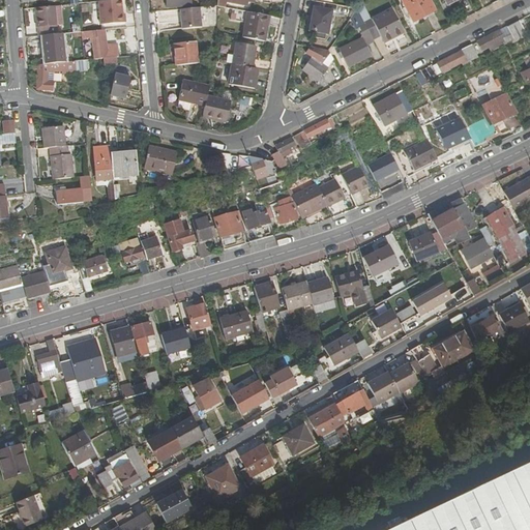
[(124,23),(123,15),(122,15),(120,0),(98,2),(100,25),(124,23)]
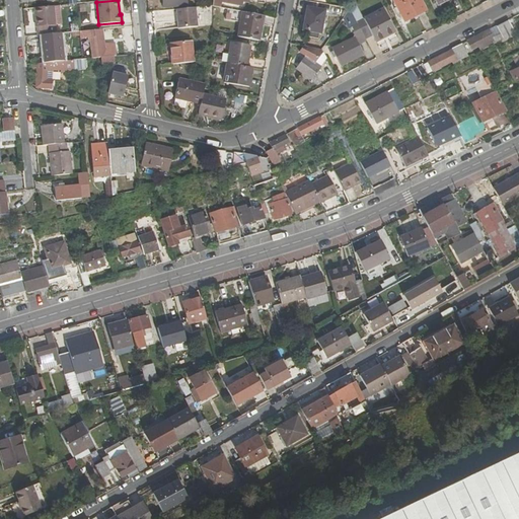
[(160,0),(162,8),(188,6),(187,0),(160,0)]
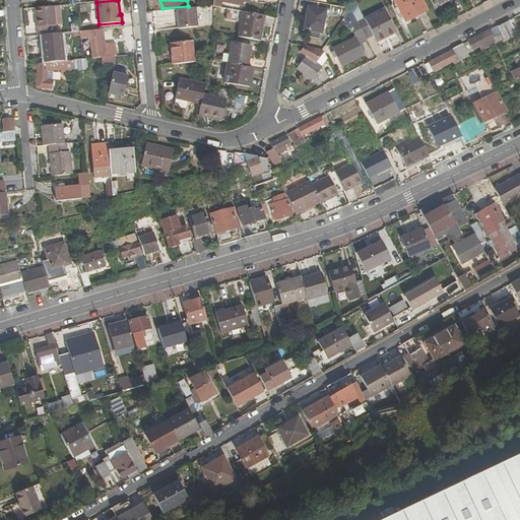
[(212,0),(212,7),(219,8),(219,0),(228,0),(228,3),(241,5),(242,0),(212,0)]
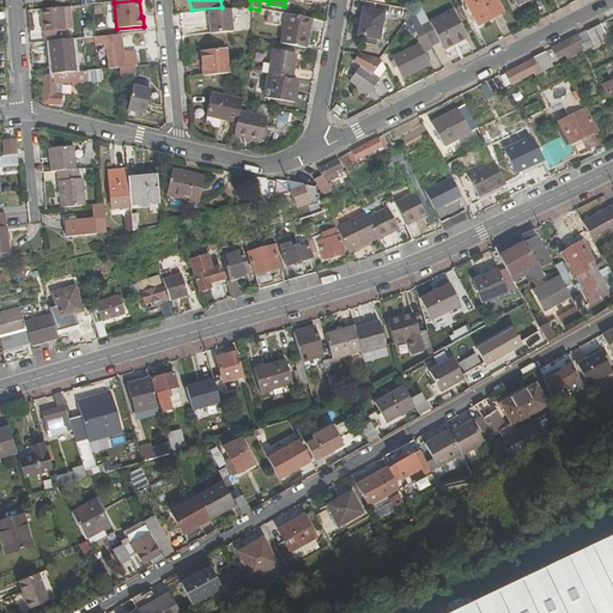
[(504,13),(497,0),(462,0),(475,26),(504,13)]
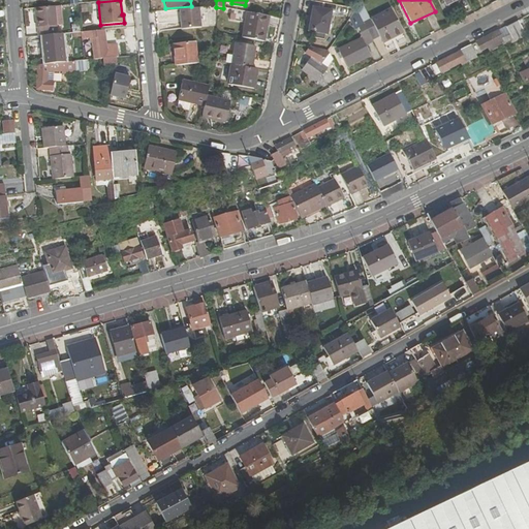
[(37,27),(37,37),(41,36),(58,35),(55,7),(33,9),(35,27),(37,27)]
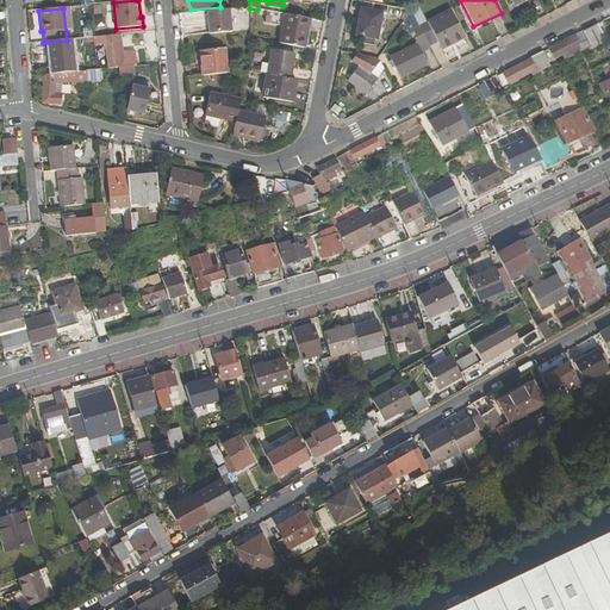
[(378,42),(383,13),(361,10),(355,37),(362,38),(362,44),(373,47),(374,41),(378,42)]
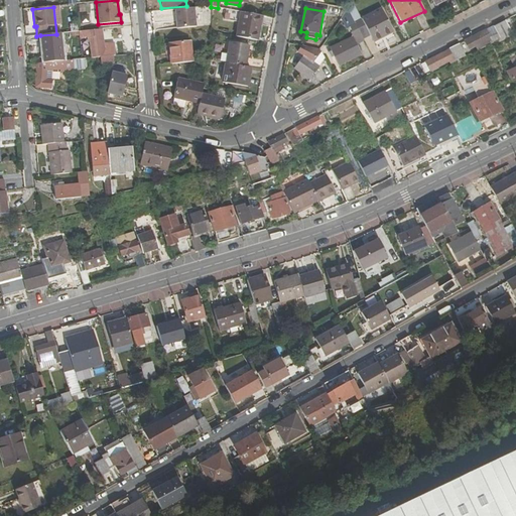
[(194,9),(175,10),(176,29),(196,27),(194,9)]
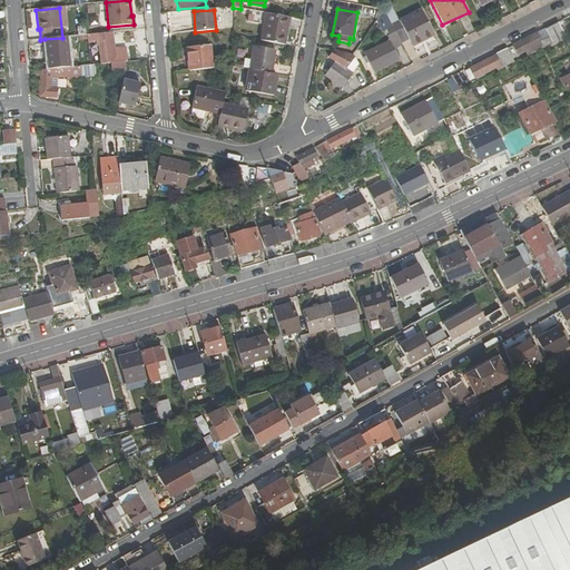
[(393,48),(402,43),(392,25),(385,10),(384,11),(376,22),(382,33),(386,32),(389,37),(387,37),(390,42),(364,55),(366,59),(362,60),(365,68),(370,66),(373,72),(399,60),(393,48)]
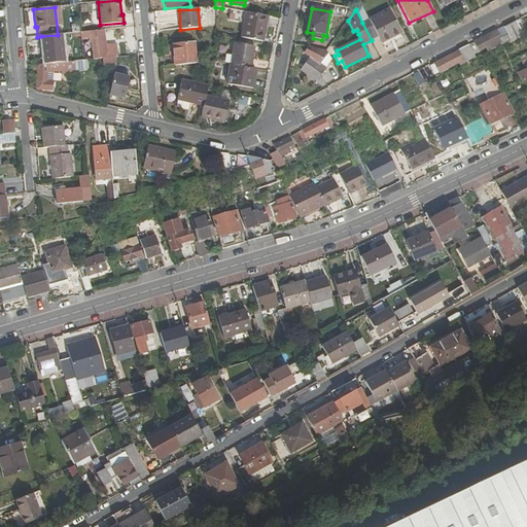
[(362,23),(372,40),(377,38),(380,44),(402,33),(390,9),(362,23)]
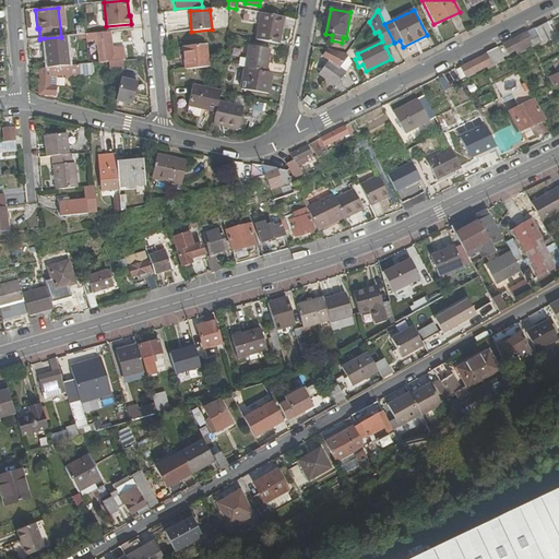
[(260,13),(256,40),(280,45),(284,18),(260,13)]
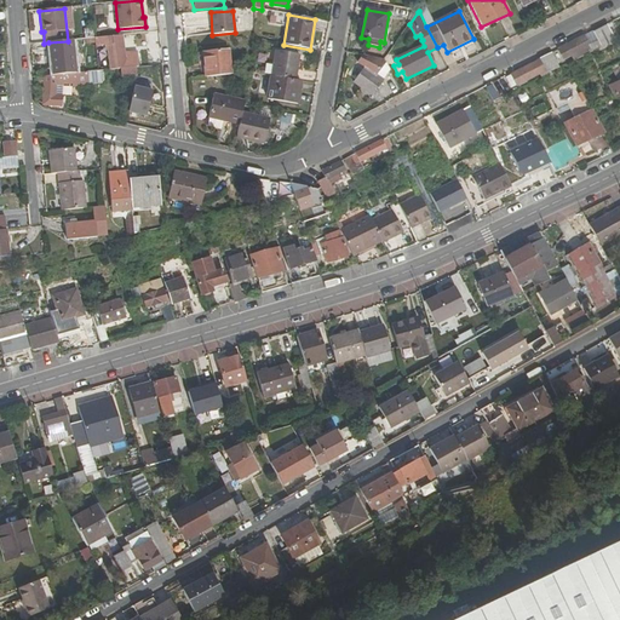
[(591,33),(600,49),(614,41),(606,26),(591,33)]
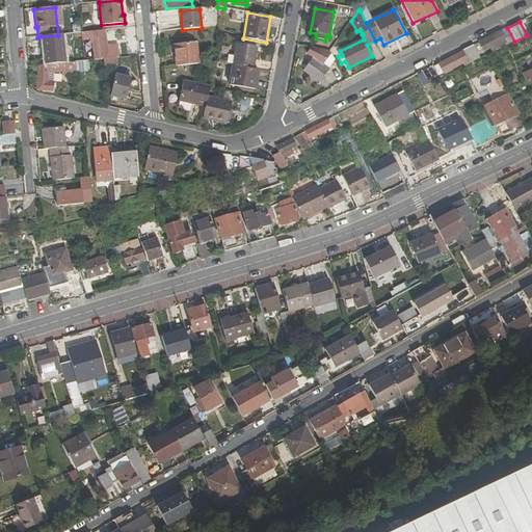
[(81,25),(81,32),(83,32),(92,31),(91,24),(81,25)]
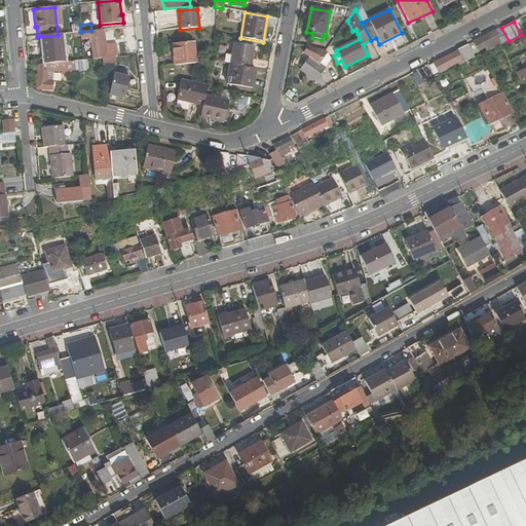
[(106,44),(105,30),(91,31),(82,32),(83,39),(89,39),(90,54),(102,53),(102,44),(106,44)]
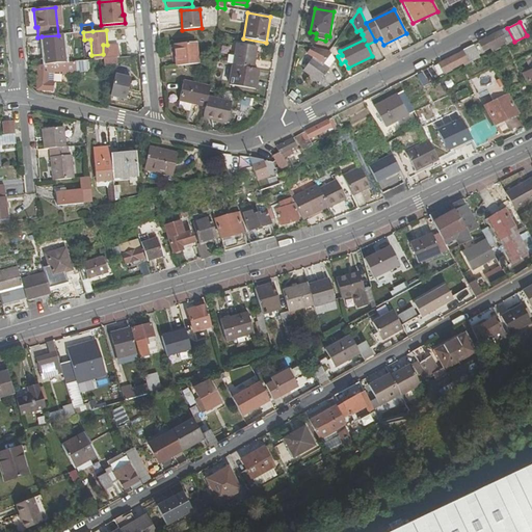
[(504,41),(501,32),(479,43),(482,51),(504,41)]
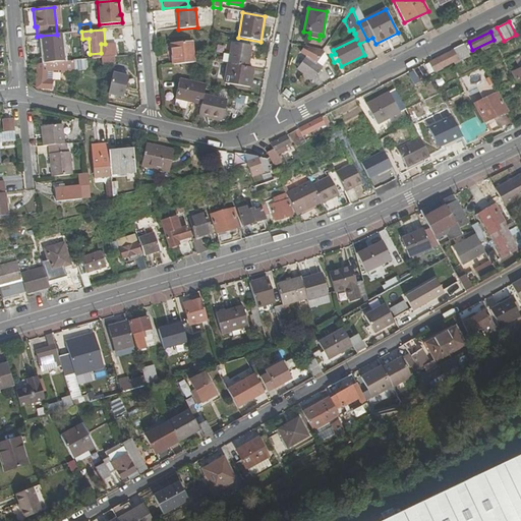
[(44,63),(64,61),(61,35),(57,35),(41,36),(44,63)]
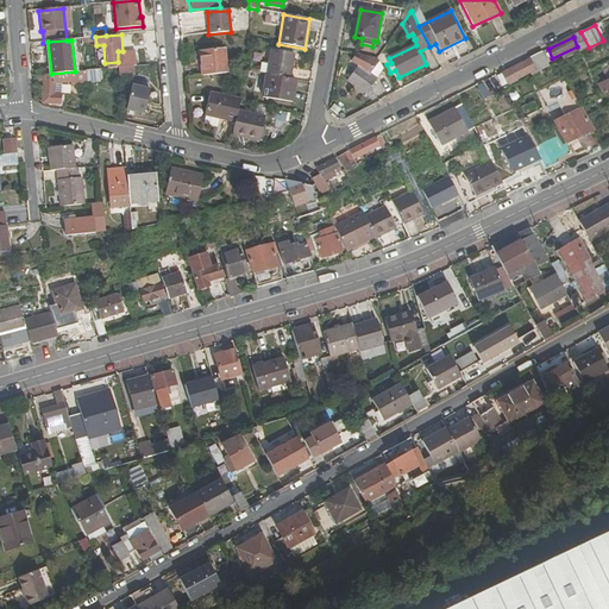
[(199,51),(201,76),(227,74),(225,49),(199,51)]
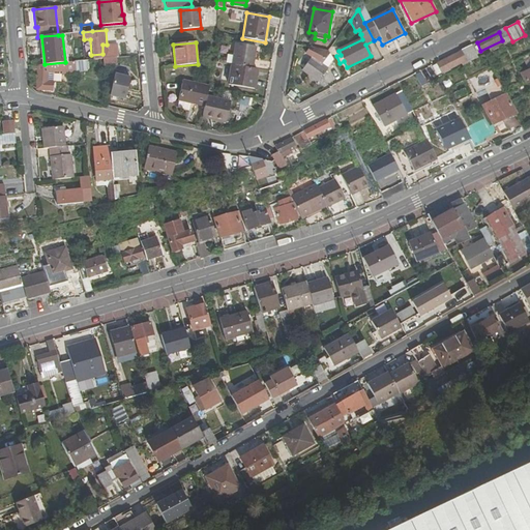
[(235,45),(231,65),(252,69),(256,49),(235,45)]
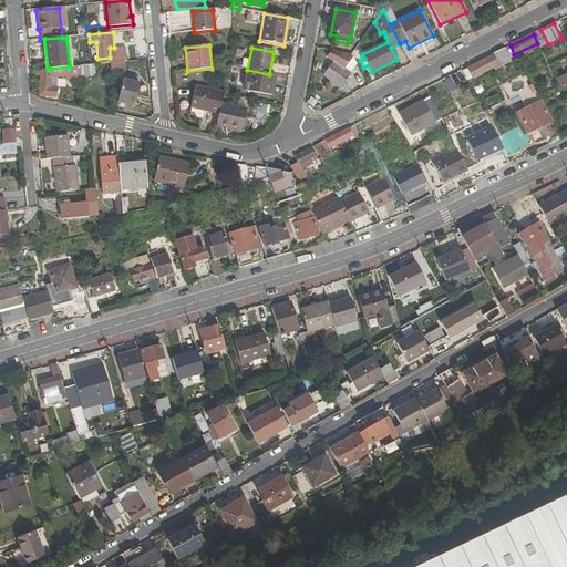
[(496,64),(498,69),(511,62),(504,49),(492,55),(493,57),(496,64)]
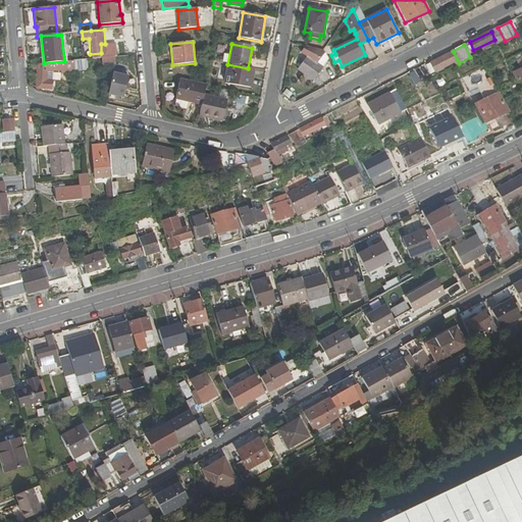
[(318,48),(305,46),(301,51),(307,57),(298,68),(312,82),(330,60),(325,50),(318,48)]
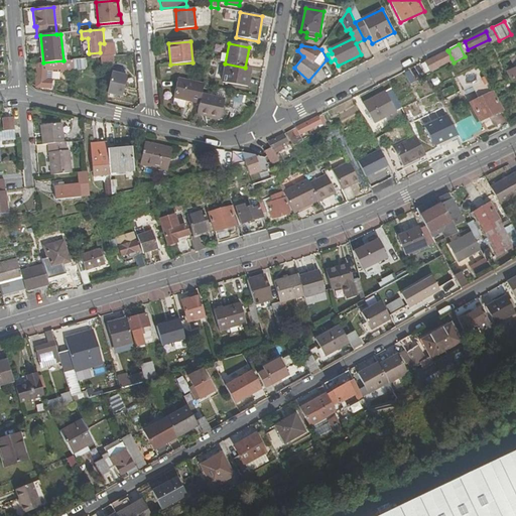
[(452,58),(448,51),(424,63),(429,73),(443,65),(442,63),(452,58)]
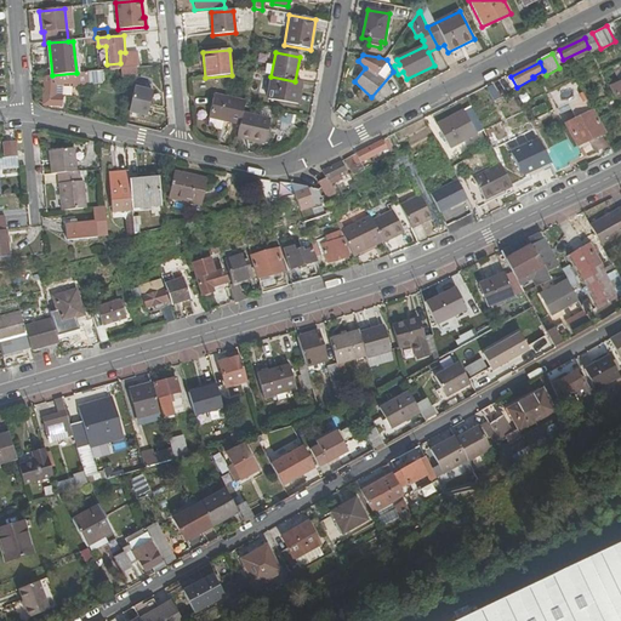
[(87,84),(86,73),(77,73),(52,75),(44,77),(43,106),(61,107),(62,84),(72,84),(72,85),(87,84)]
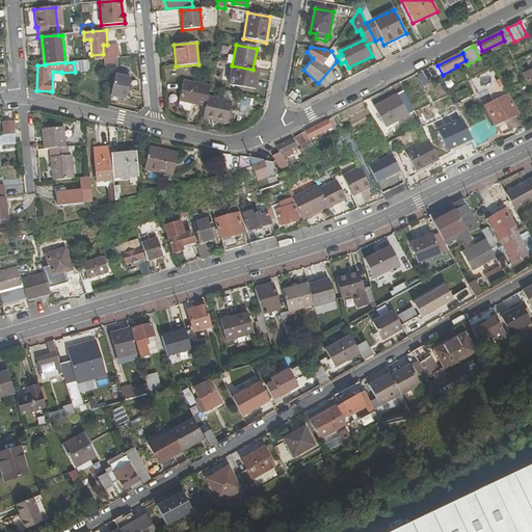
[(255,89),(259,71),(254,70),(253,70),(232,65),(229,84),(255,89)]
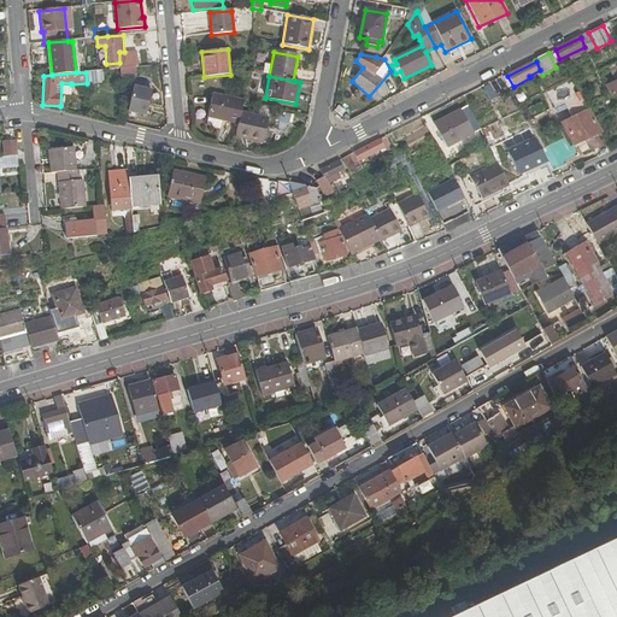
[(611,98),(616,94),(616,81),(605,87),(611,98)]
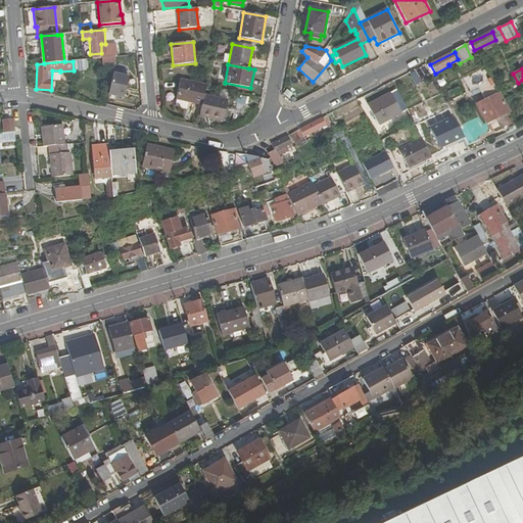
[(122,72),(113,69),(108,94),(124,97),(129,76),(121,75),(122,72)]
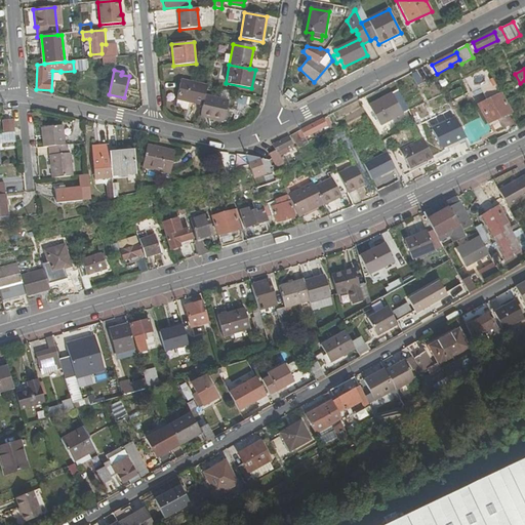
[(415,73),(411,75),(417,86),(421,84),(415,73)]
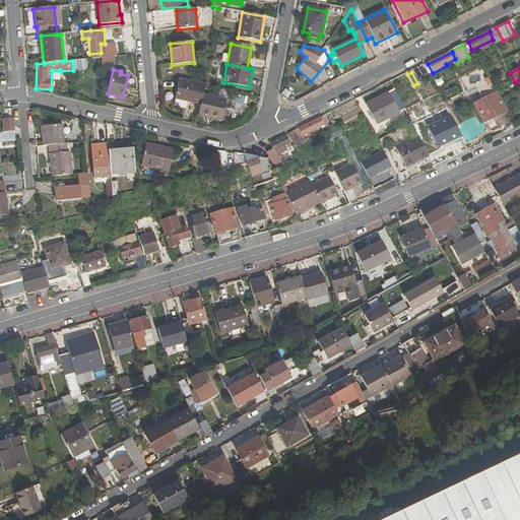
[(203,94),(204,86),(205,84),(180,79),(176,100),(200,105),(203,94)]
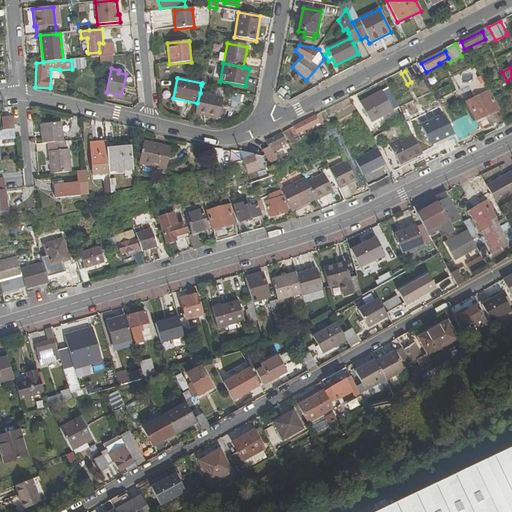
[(370,123),(398,109),(390,94),(388,89),(360,103),(370,123)]
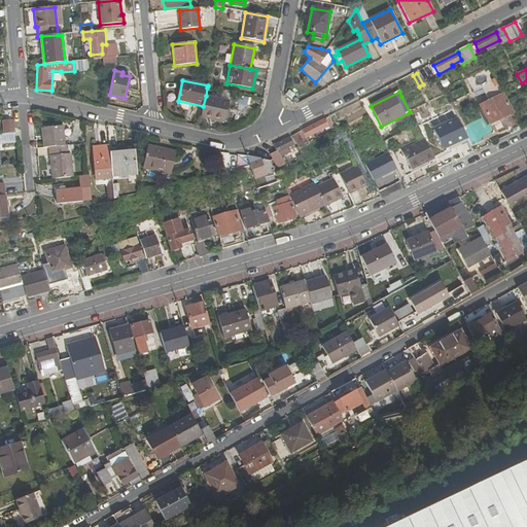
[(501,117),(507,129),(518,124),(503,95),(479,106),(488,125),(501,117)]
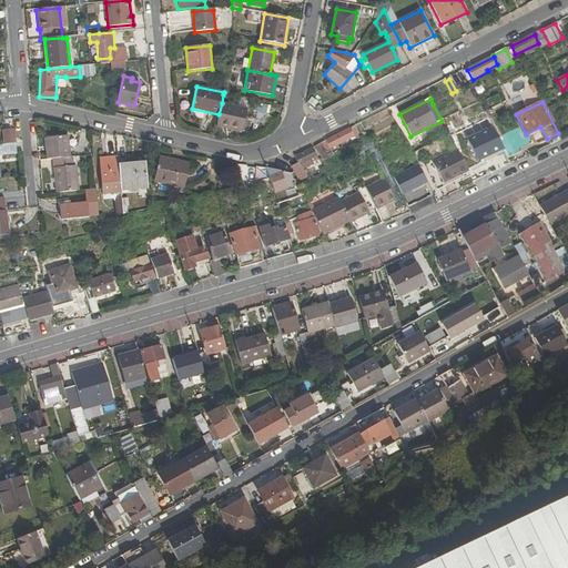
[(219,114),(216,128),(241,132),(246,109),(222,103),(219,114)]
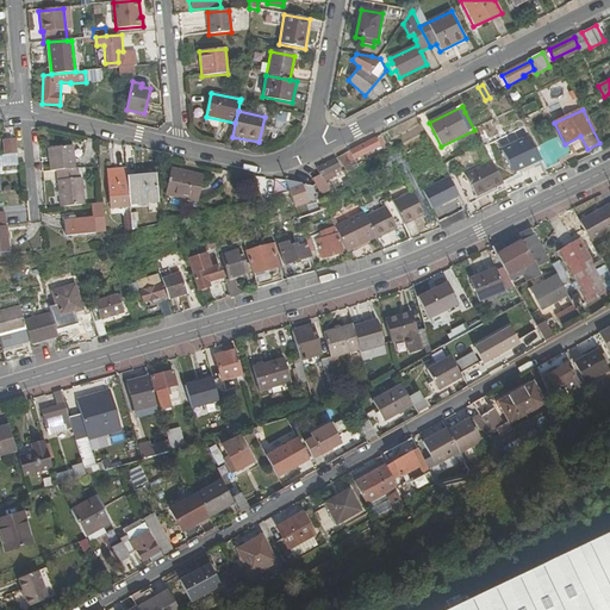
[(348,153),(353,161),(385,144),(380,136),(348,153)]
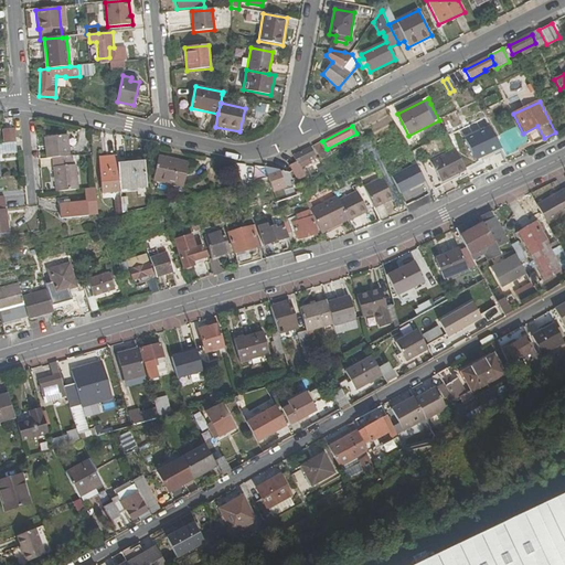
[(466,171),(468,177),(482,169),(479,161),(491,155),(494,163),(504,158),(501,152),(498,146),(488,127),(481,130),(483,136),(469,142),(467,138),(452,146),(455,149),(466,171)]
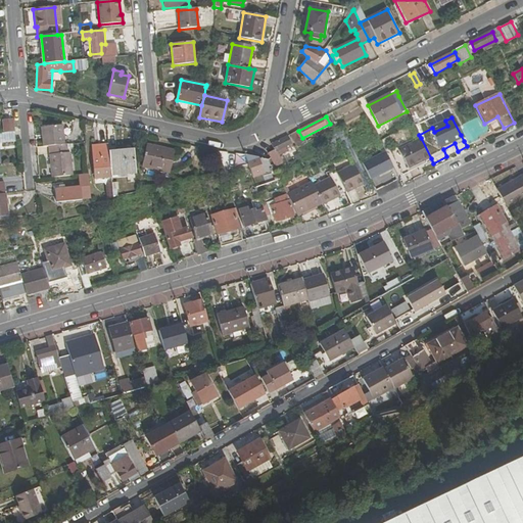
[(2,134),(14,133),(12,121),(1,121),(2,134)]
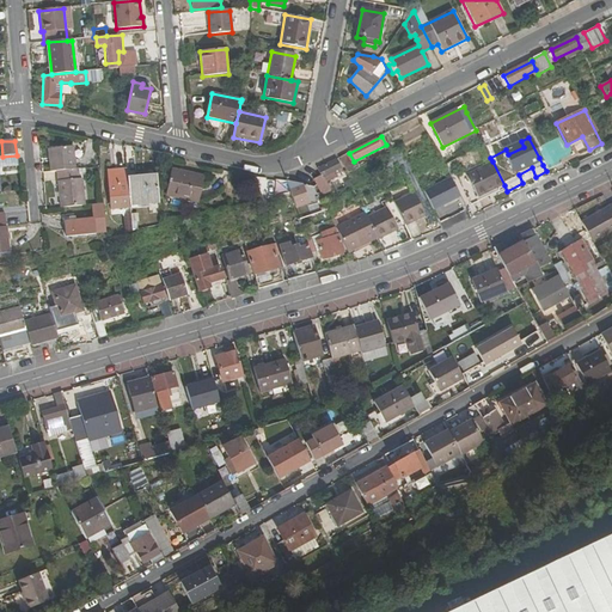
[(539,158),(543,165),(570,151),(567,145),(539,158)]
